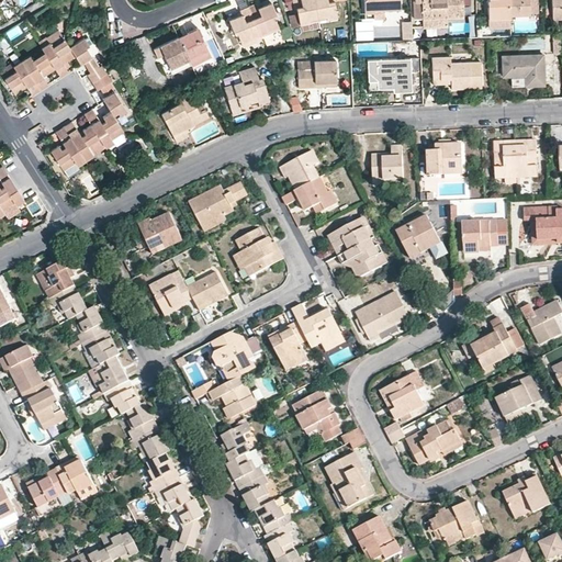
[(317,18),(314,0),(292,0),(294,8),(298,7),(301,25),(312,23),(311,20),(317,18)]
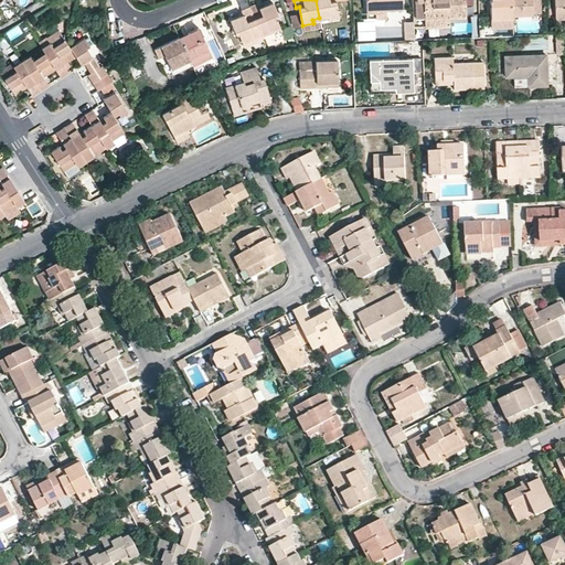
[(316,0),(319,18),(328,17),(329,20),(340,19),(336,0),(342,0),(316,0)]
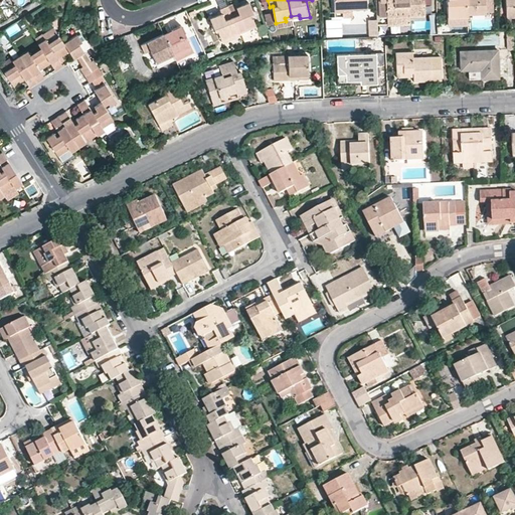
[(334,0),(335,16),(352,16),(352,9),(367,8),(366,0),(334,0)]
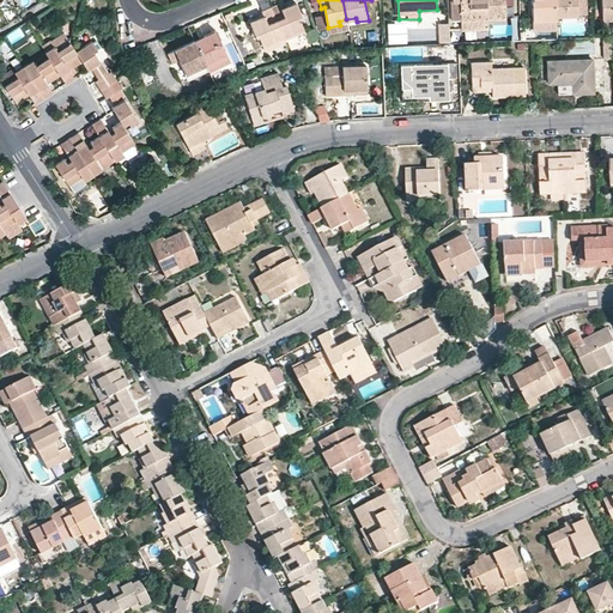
[(461,2),(454,2),(453,0),(448,0),(450,25),(462,24),(462,22),(461,2)]
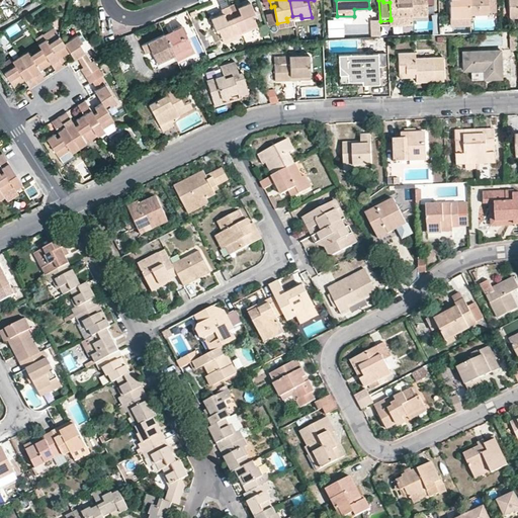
[(382,0),(383,2),(390,2),(391,18),(413,16),(428,16),(426,0),(382,0)]
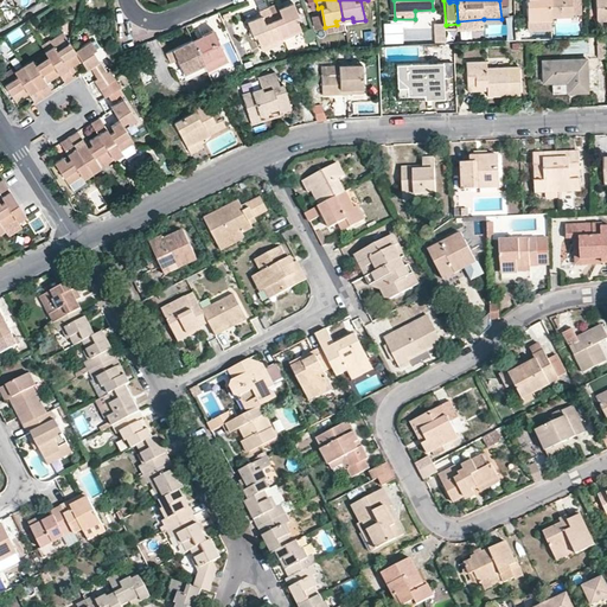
[(551,17),(550,0),(526,0),(528,20),(551,19),(551,17)]
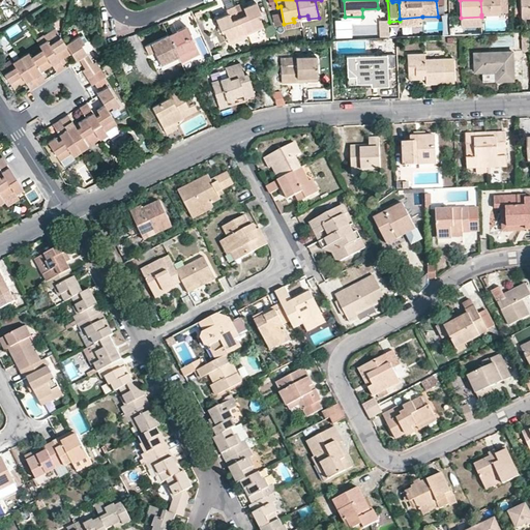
[(480,0),(481,15),(500,13),(499,0),(480,0)]
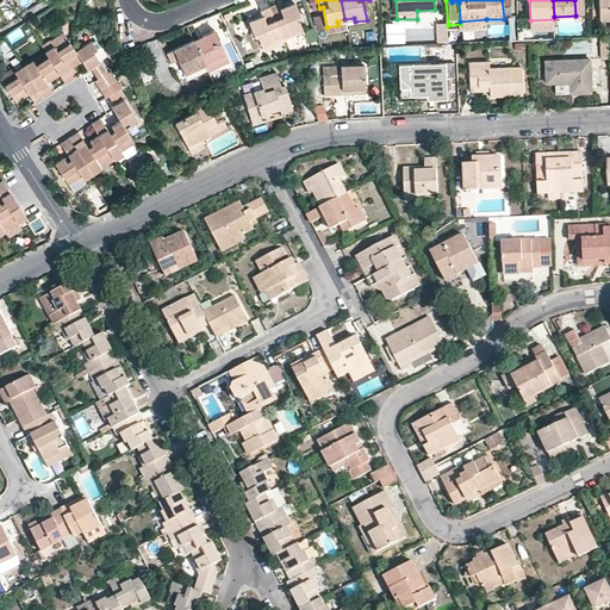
[(609,0),(599,0),(601,20),(609,20),(609,0)]
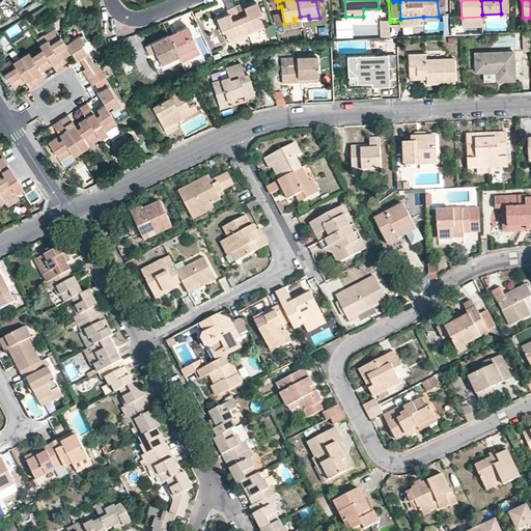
[(243,3),(234,7),(246,34),(254,32),(252,29),(263,24),(260,18),(262,17),(256,2),(250,5),(244,7),(243,3)]
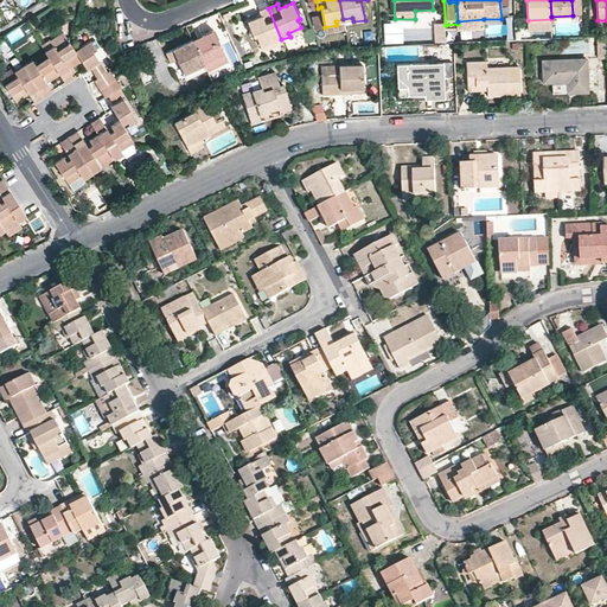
[(281,39),(268,8),(260,12),(262,16),(255,19),(248,23),(254,38),(257,37),(260,45),(272,40),(273,44),(281,39)]
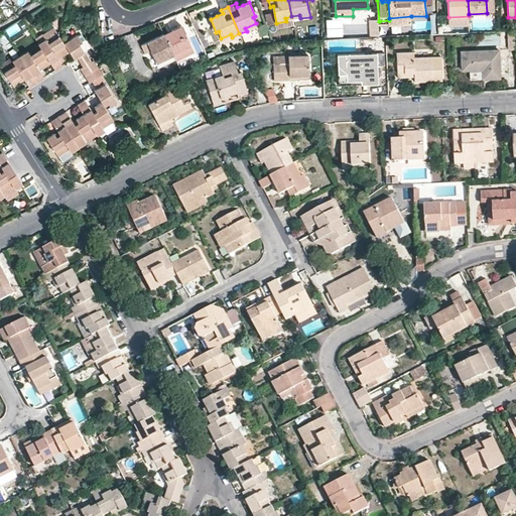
[(267,25),(274,23),(272,11),(264,13),(267,25)]
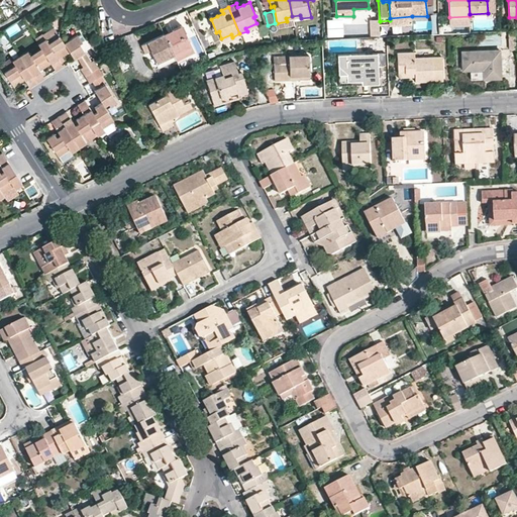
[(412,24),(412,16),(390,18),(390,25),(412,24)]
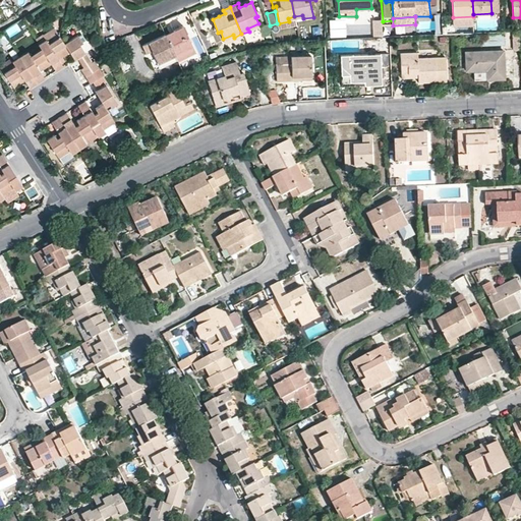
[(330,38),(346,37),(345,18),(330,19),(330,38)]
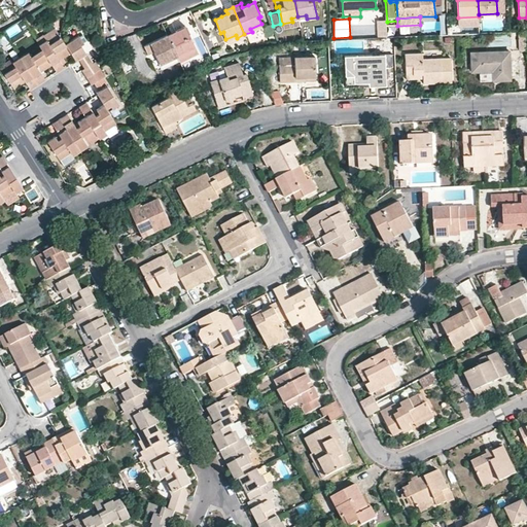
[(177,31),(168,35),(177,56),(180,61),(199,53),(185,27),(177,31)]
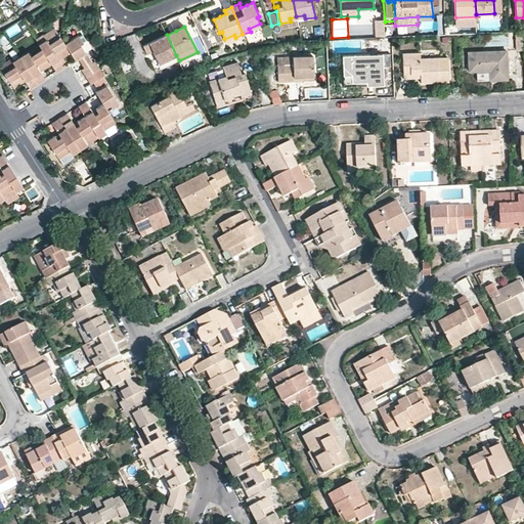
[(245,38),(243,34),(235,38),(234,35),(224,39),(227,45),(245,38)]
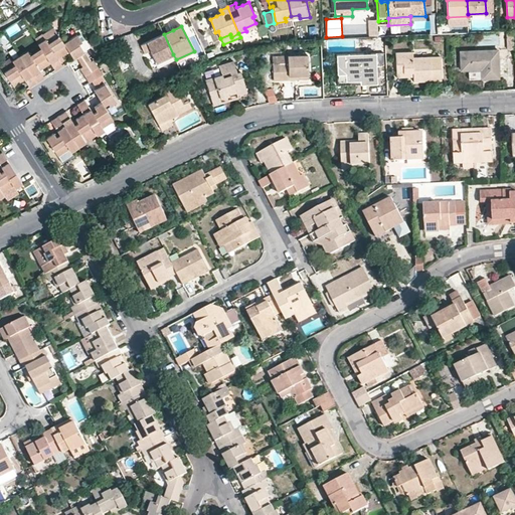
[(173,54),(164,34),(141,45),(143,48),(145,52),(150,50),(156,62),(173,54)]
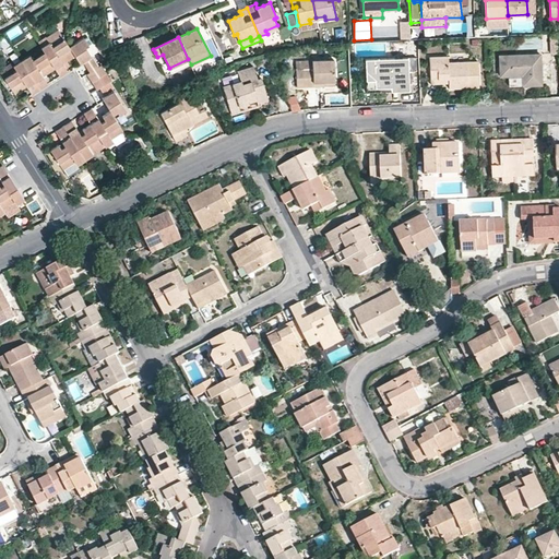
[(93,82),(107,73),(102,64),(98,67),(86,48),(90,46),(84,38),(71,47),(75,56),(81,62),(81,64),(84,62),(91,72),(88,74),(90,78),(93,82)]
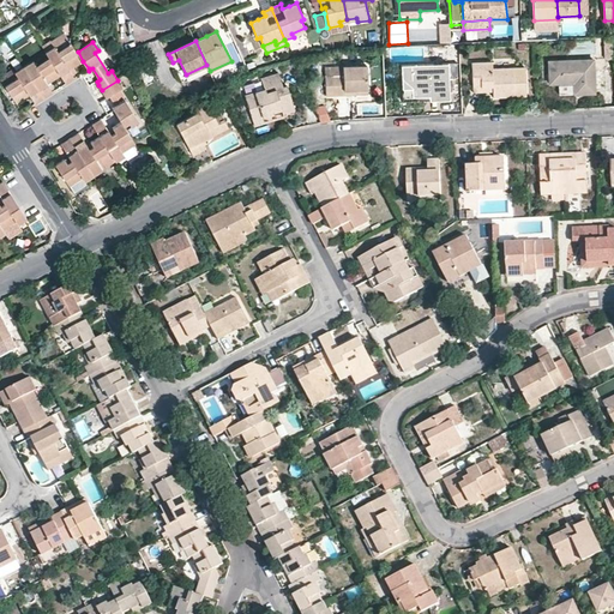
[(47,53),(50,58),(61,74),(66,84),(76,78),(70,68),(72,67),(83,61),(78,52),(72,43),(59,52),(55,47),(47,53)]
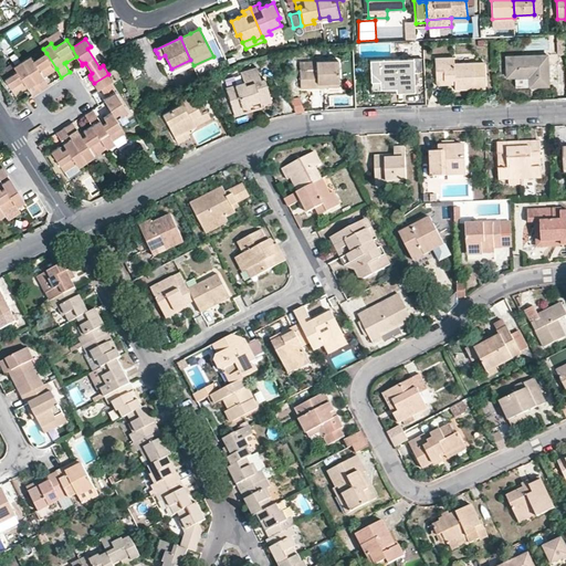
[(31,56),(22,62),(41,90),(49,84),(44,77),(46,75),(56,69),(46,53),(33,61),(31,56)]
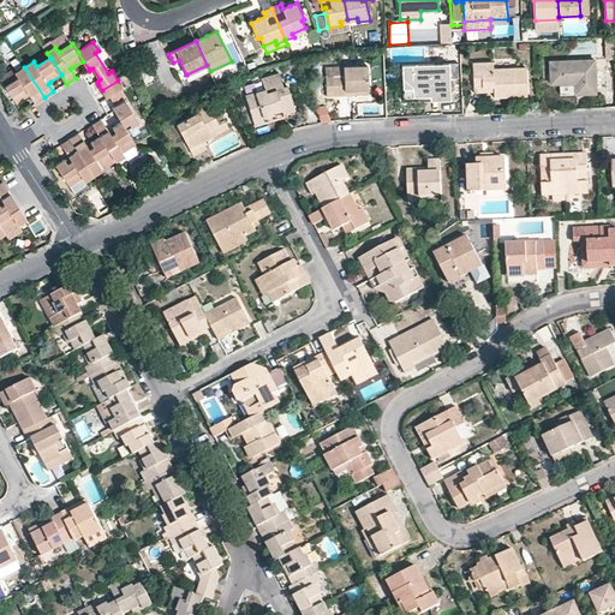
[(551,83),(574,83),(581,83),(581,94),(596,93),(595,60),(550,61),(551,83)]
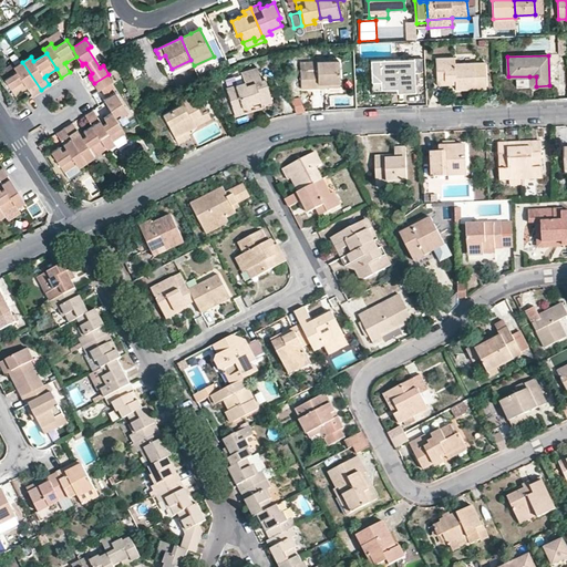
[(422,58),(372,61),(373,89),(391,88),(398,88),(415,86),(414,72),(423,72),(422,58)]
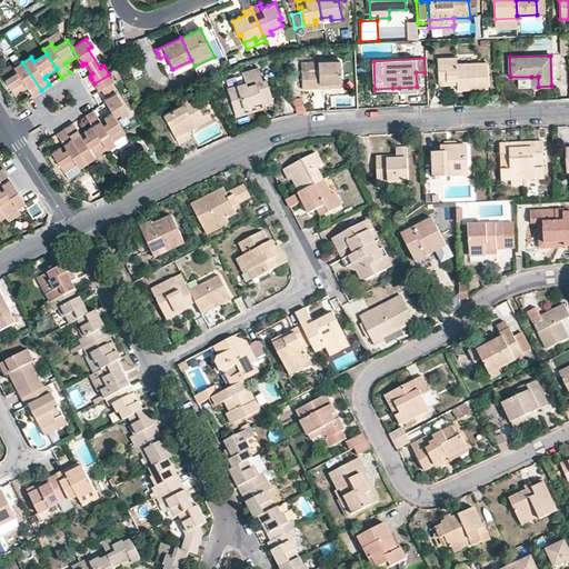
[(439,86),(446,86),(446,81),(457,80),(457,85),(457,89),(463,89),(488,89),(487,62),(457,65),(457,58),(438,59),(439,86)]
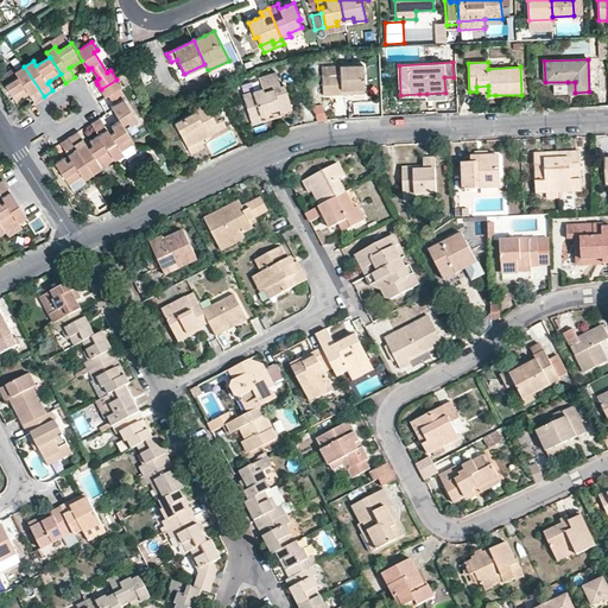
[(340,73),(323,73),(323,94),(335,94),(354,94),(354,89),(365,89),(365,65),(340,65),(340,73)]
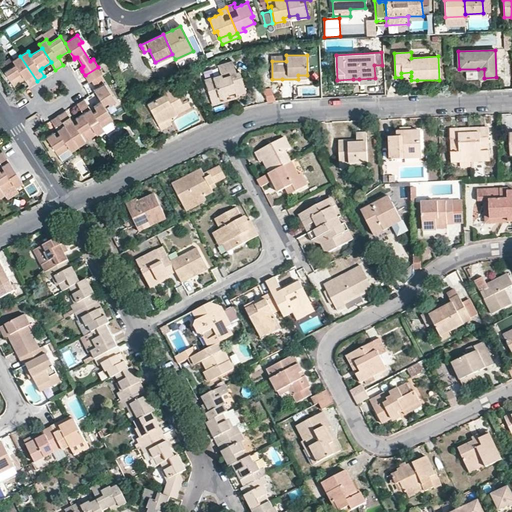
[(37,81),(20,56),(13,61),(16,65),(5,72),(14,86),(20,82),(25,79),(29,86),(37,81)]
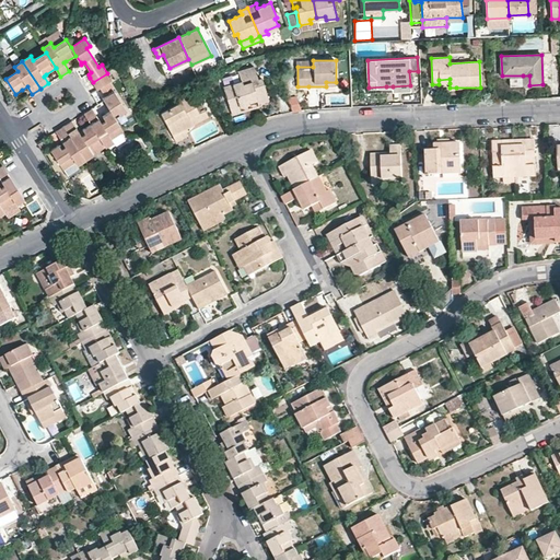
[(11,66),(0,71),(0,73),(2,78),(14,71),(11,66)]
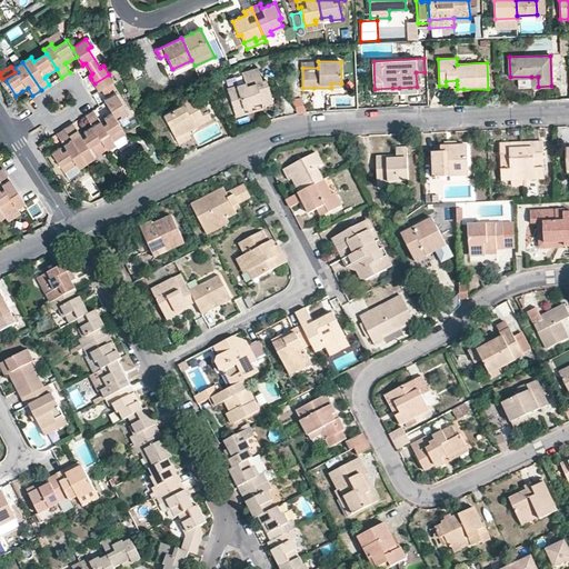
[(261,99),(262,102),(263,105),(273,101),(267,79),(262,81),(258,68),(242,73),(246,83),(228,89),(235,111),(243,108),(250,107),(253,106),(252,101),(261,99)]
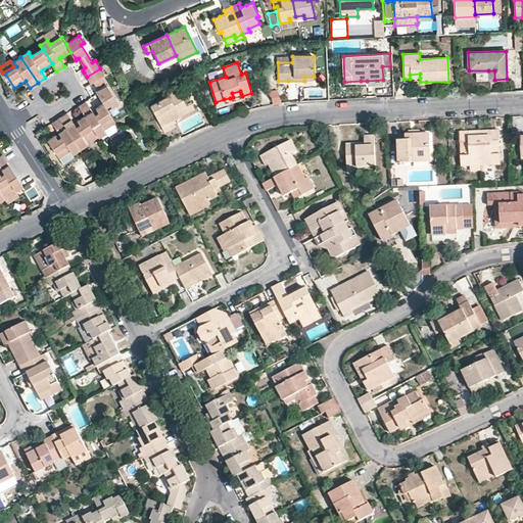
[(105,76),(100,68),(87,77),(90,81),(92,84),(94,82),(99,90),(96,92),(98,94),(104,104),(106,107),(110,104),(112,107),(119,102),(102,78),(105,76)]
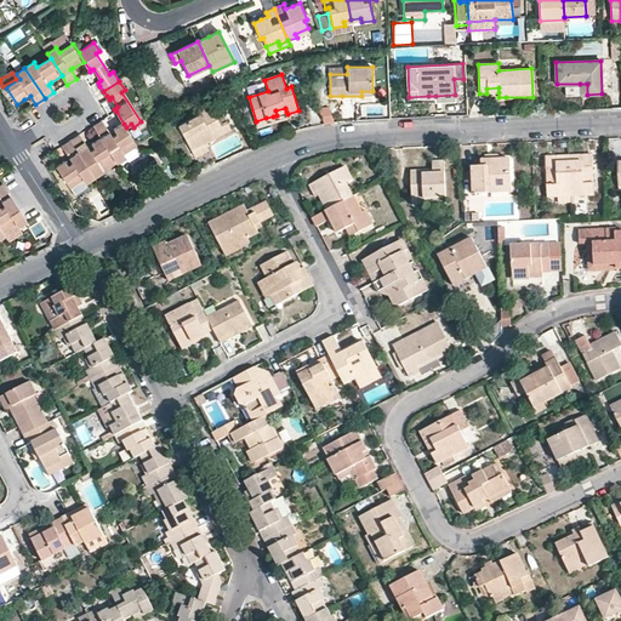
[(178,124),(192,151),(205,143),(214,138),(210,132),(221,126),(215,113),(210,104),(199,110),(200,113),(178,124)]
